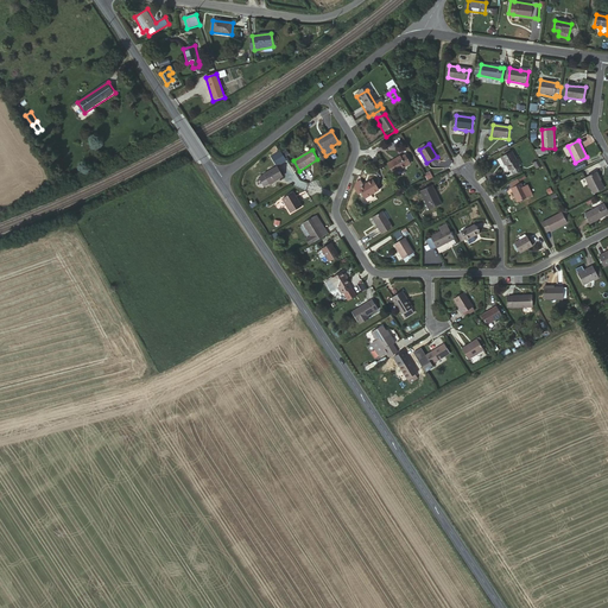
[(517,162),(512,153),(501,159),(504,166),(505,165),(507,171),(510,170),(512,176),(519,172),(518,166),(521,164),(519,160),(517,162)]
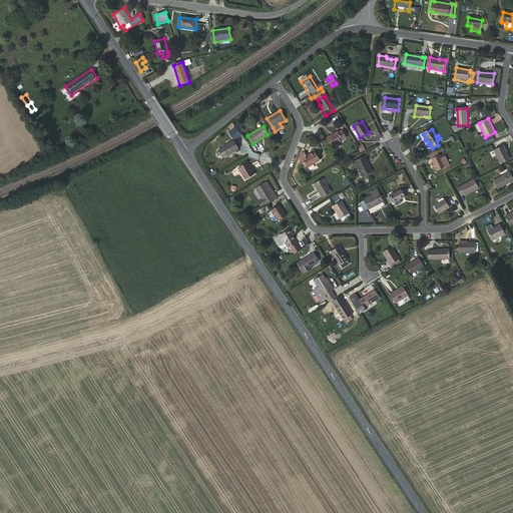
[(348,139),(343,131),(340,133),(339,132),(329,138),(334,147),(348,139)]
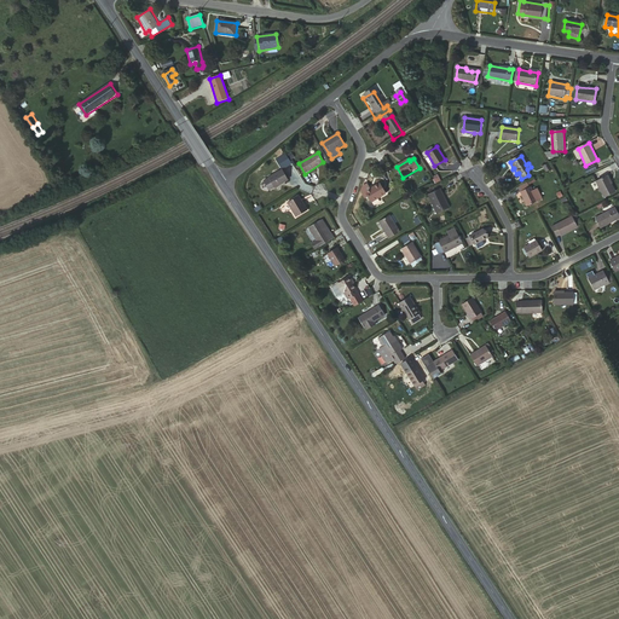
[(275,187),(288,180),(282,171),(268,177),(262,180),(268,189),(273,186),(275,187)]
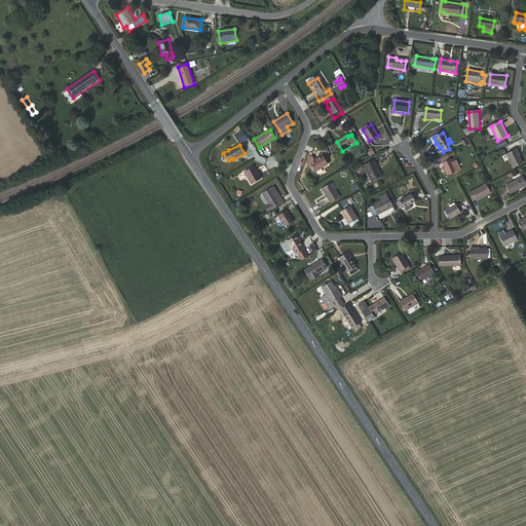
[(517,150),(506,154),(514,168),(524,164),(517,150)]
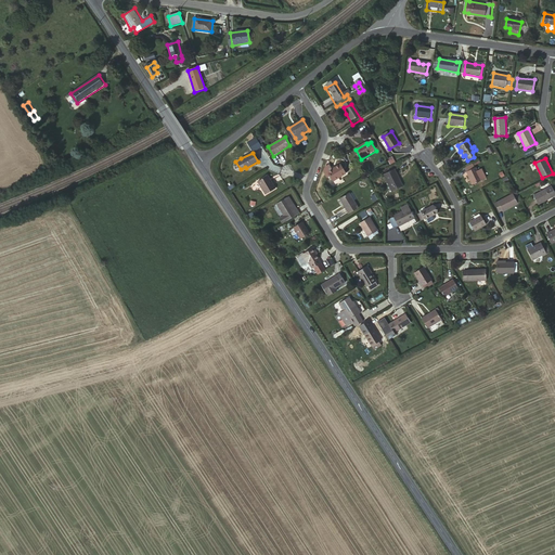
[(343,165),(341,166),(336,168),(337,169),(334,171),(332,169),(328,172),(333,182),(347,175),(343,165)]
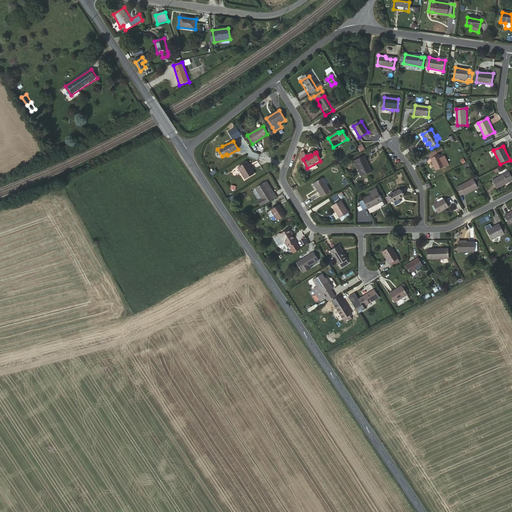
[(431,158),(437,170),(449,165),(445,156),(441,158),(439,155),(431,158)]
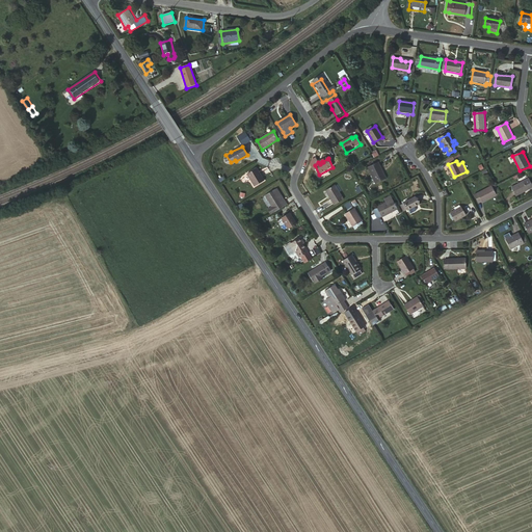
[(386,179),(377,163),(367,168),(375,184),(386,179)]
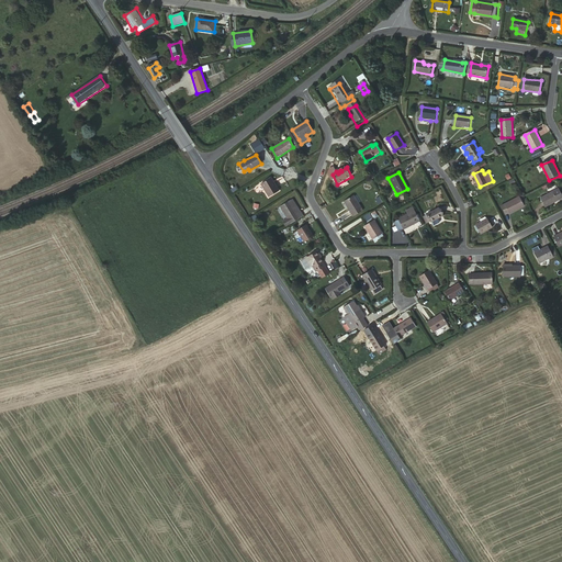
[(269,198),(280,191),(271,177),(261,183),(269,198)]
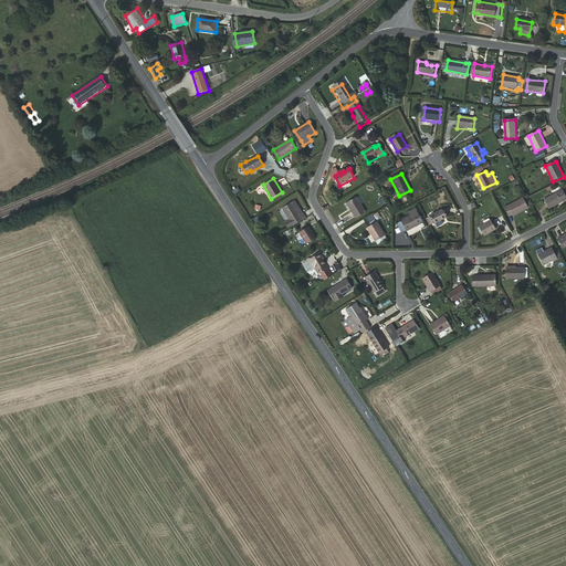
[(545,200),(549,208),(557,203),(556,201),(561,199),(557,192),(545,200)]
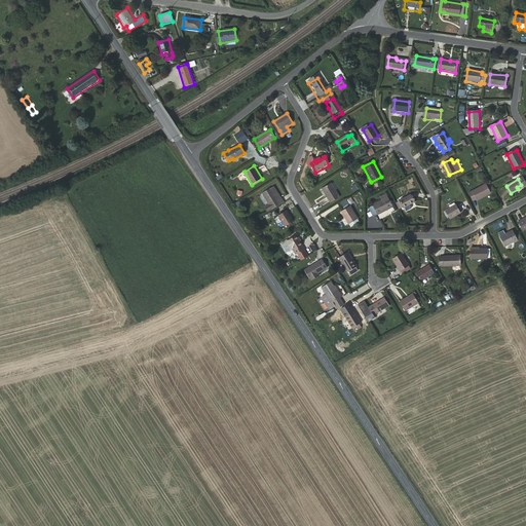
[(331,203),(340,197),(331,183),(323,189),(331,203)]
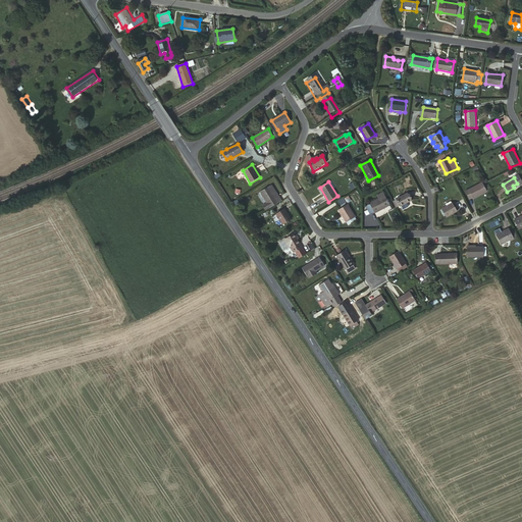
[(473,199),(474,201),(481,197),(481,195),(487,192),(483,185),(466,192),(470,201),(473,199)]
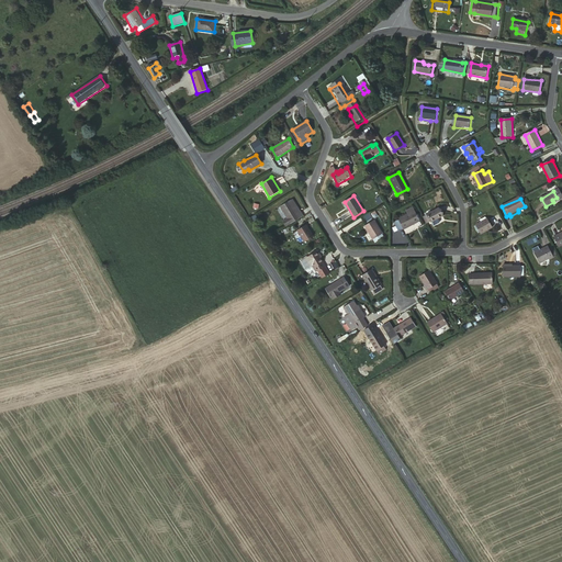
[(281,206),(288,218),(283,222),(285,227),(291,225),(300,218),(303,217),(300,213),(293,200),(291,201),(281,206)]
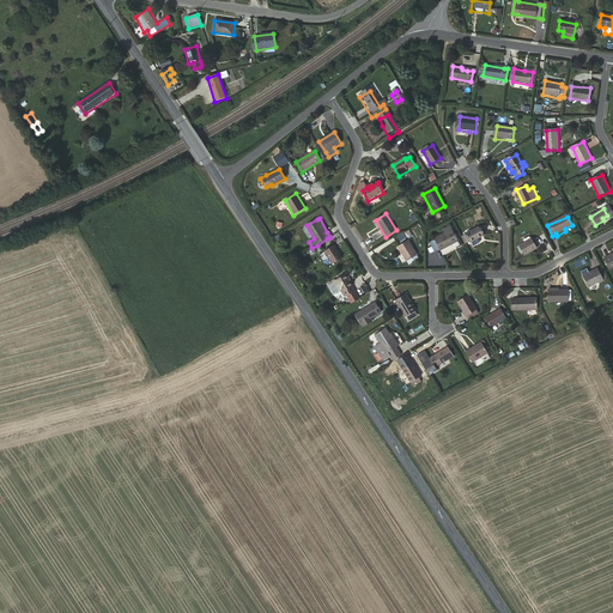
[(439,250),(442,252),(460,242),(451,226),(443,230),(445,234),(435,240),(435,241),(431,243),(436,253),(439,250)]
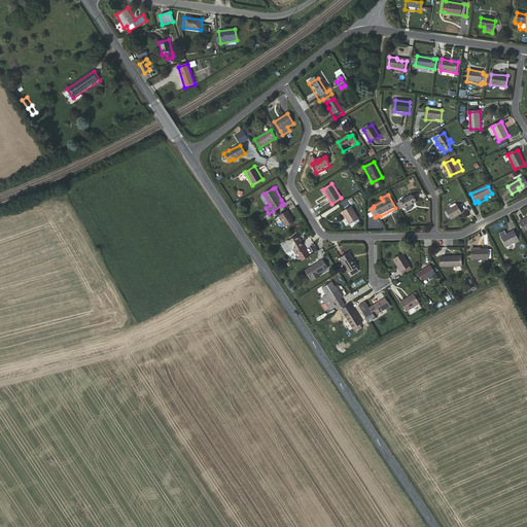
[(412,197),(400,202),(403,208),(405,209),(415,203),(412,197)]
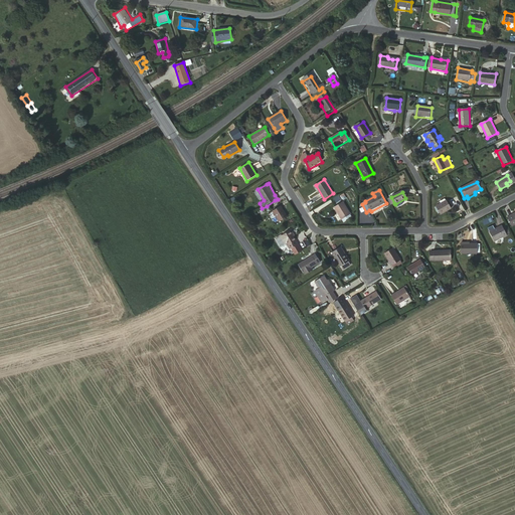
[(337,194),(331,198),(334,203),(340,199),(337,194)]
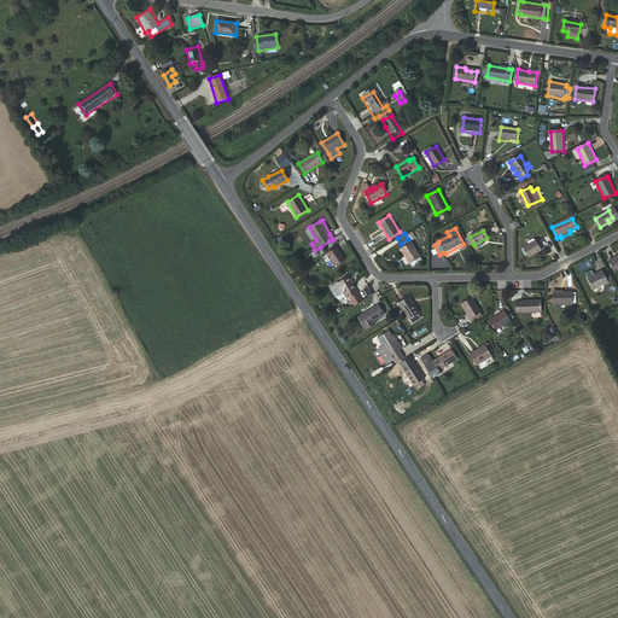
[(529,258),(541,252),(536,242),(524,249),(529,258)]
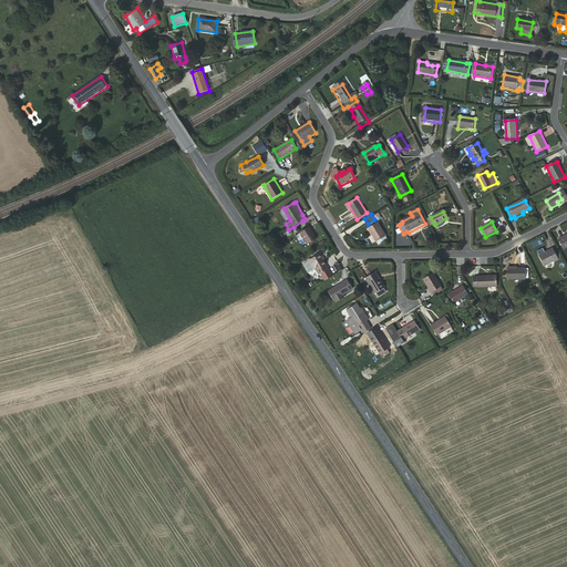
[(369,229),(377,241),(385,236),(378,223),(369,229)]
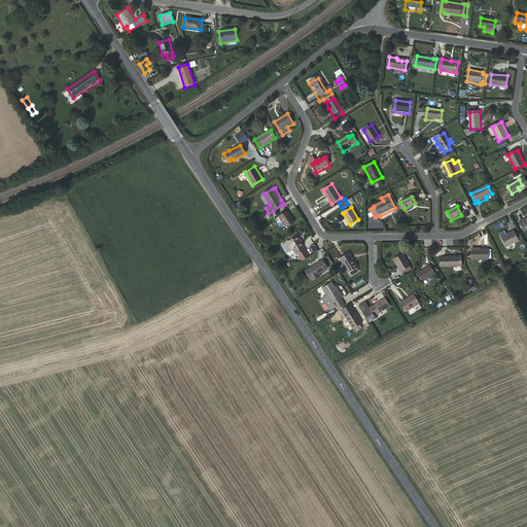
[(293,222),(287,211),(279,216),(286,227),(293,222)]
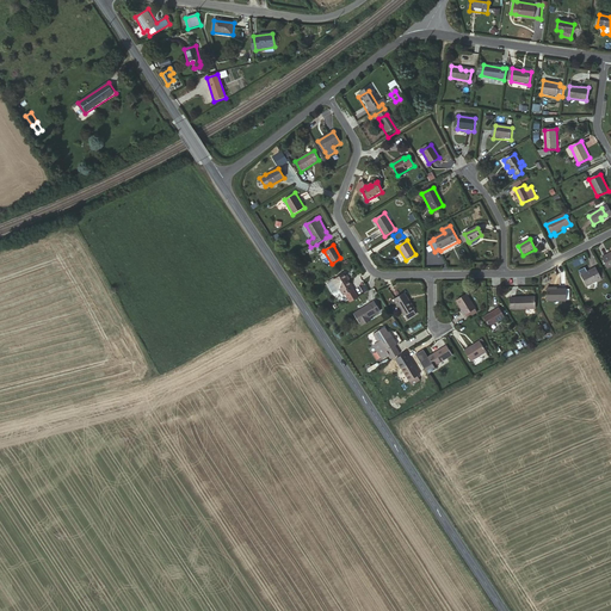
[(593,271),(592,270),(581,275),(588,287),(604,278),(598,269),(593,271)]
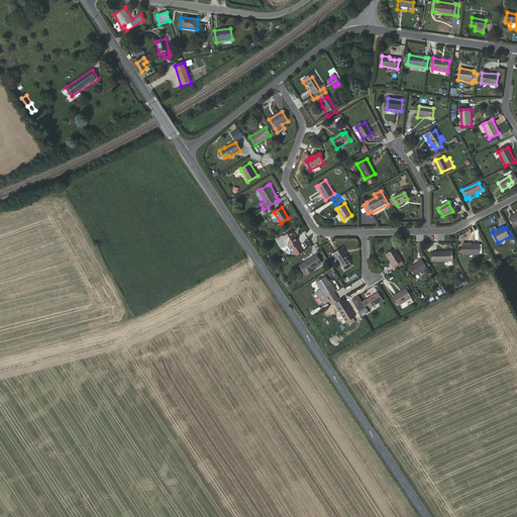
[(300,244),(293,230),(284,236),(292,249),(300,244)]
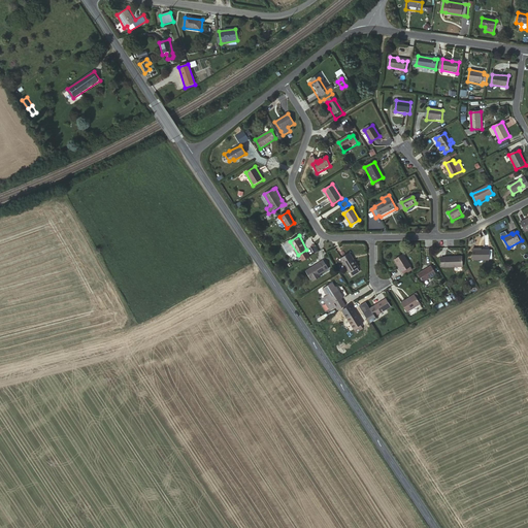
[(489,250),(484,250),(473,250),(473,261),(489,260),(489,250)]
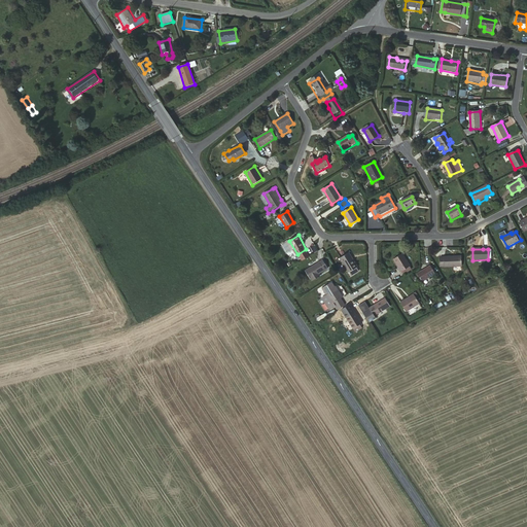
[(410,267),(403,254),(394,259),(400,272),(410,267)]
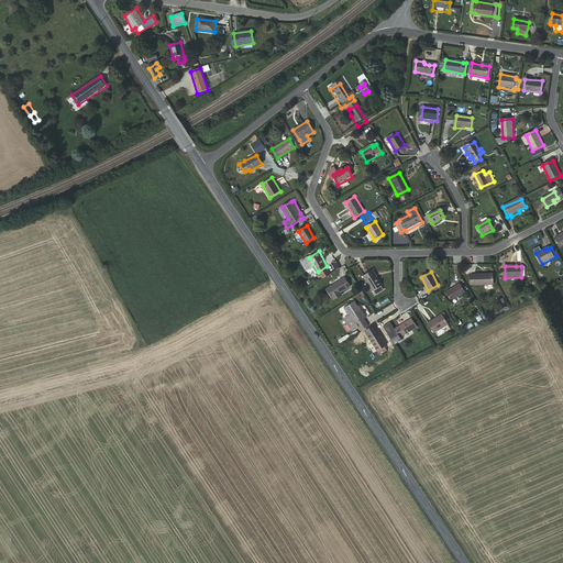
[(494,275),(471,274),(471,285),(494,286),(494,275)]
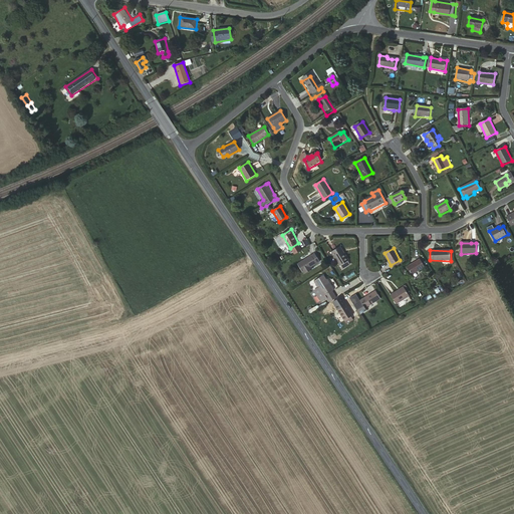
[(336,252),(328,257),(336,272),(346,266),(340,256),(339,256),(336,252)]
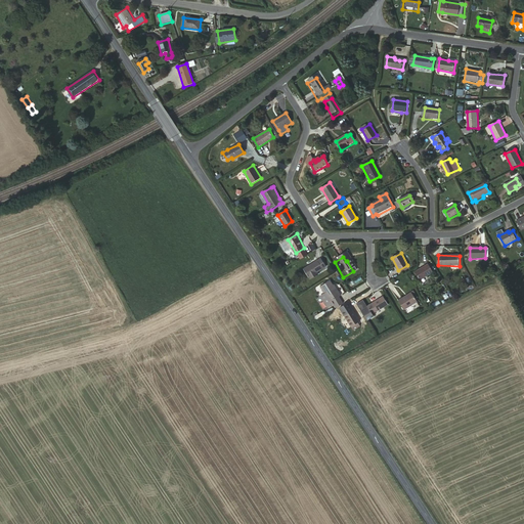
[(316,274),(328,268),(321,258),(303,269),(310,280),(317,276),(316,274)]
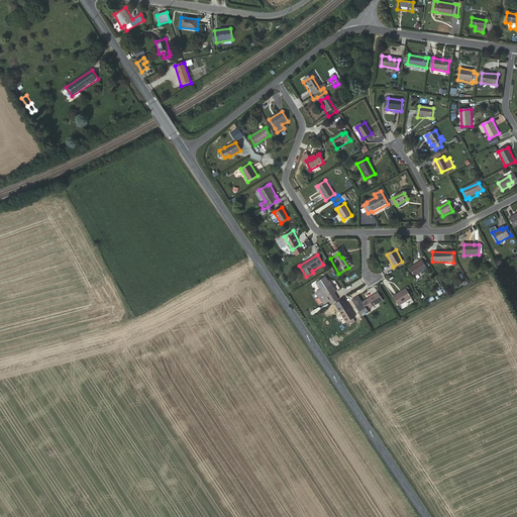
[(422,262),(411,270),(416,277),(427,268),(422,262)]
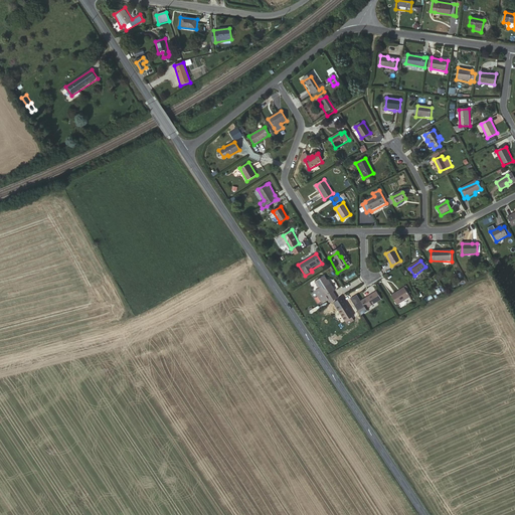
[(347,267),(337,273),(340,276),(349,271),(347,267)]
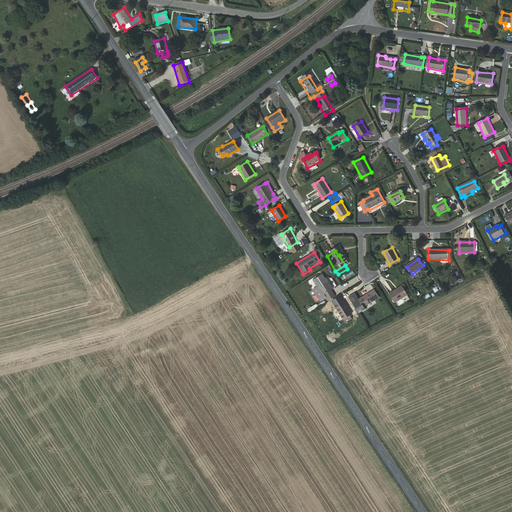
[(312,280),(316,287),(312,289),(318,301),(324,297),(326,300),(334,297),(332,291),(323,274),(312,280)]
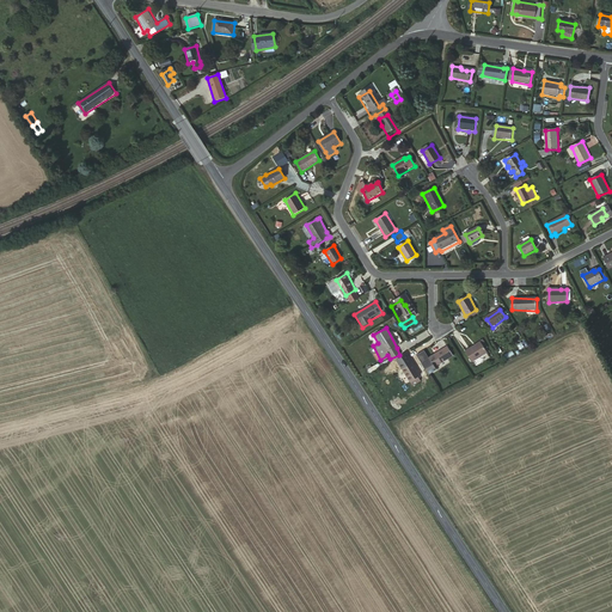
[(489,355),(482,344),(467,353),(473,363),(489,355)]
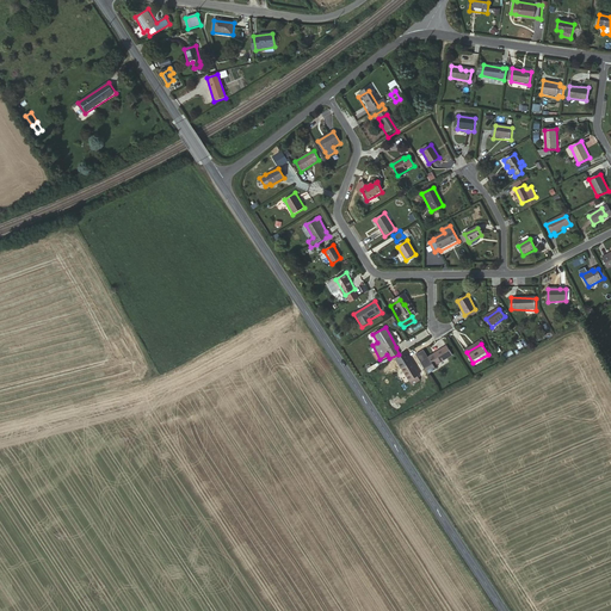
[(452,357),(448,349),(429,359),(421,363),(427,375),(436,370),(434,368),(452,357)]
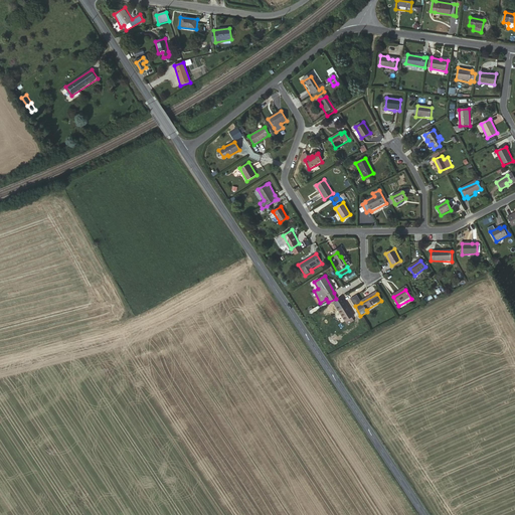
[(351,299),(355,306),(361,303),(357,296),(351,299)]
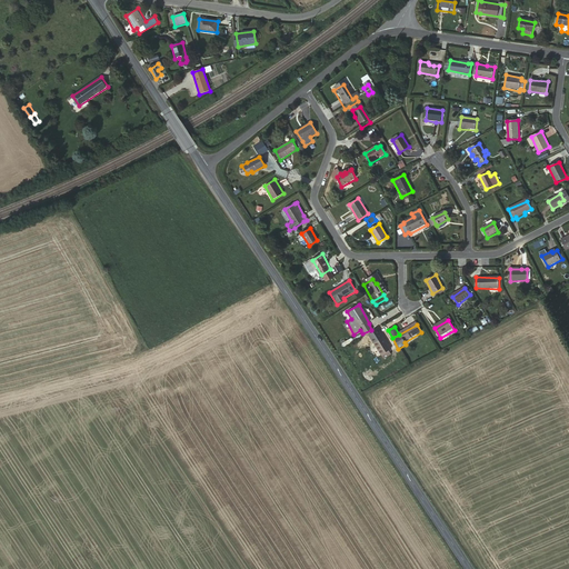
[(391,351),(378,330),(370,335),(383,357),(385,356),(386,360),(392,357),(390,353),(391,351)]
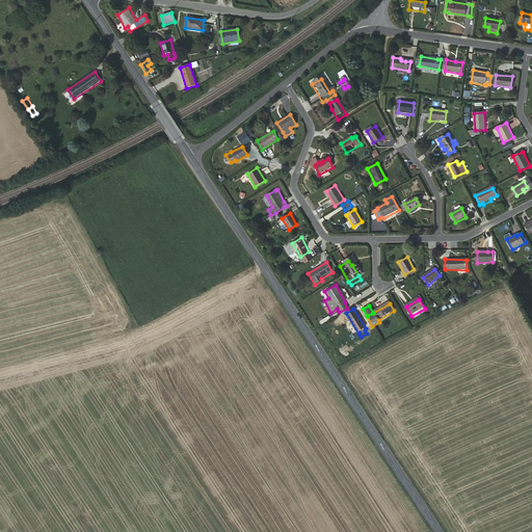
All buildings are outlined.
